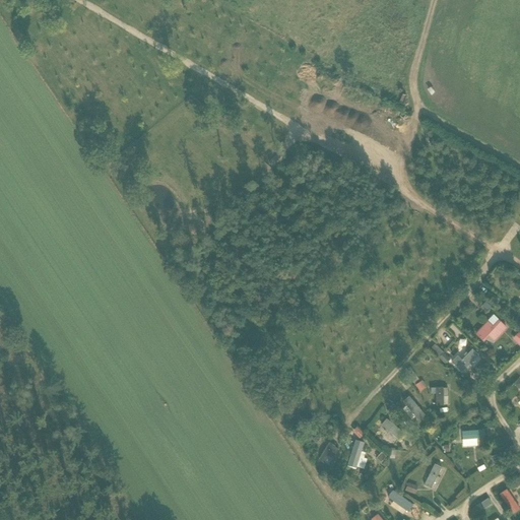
[(485,302),(482,306),(488,311),(492,307),(485,302)]
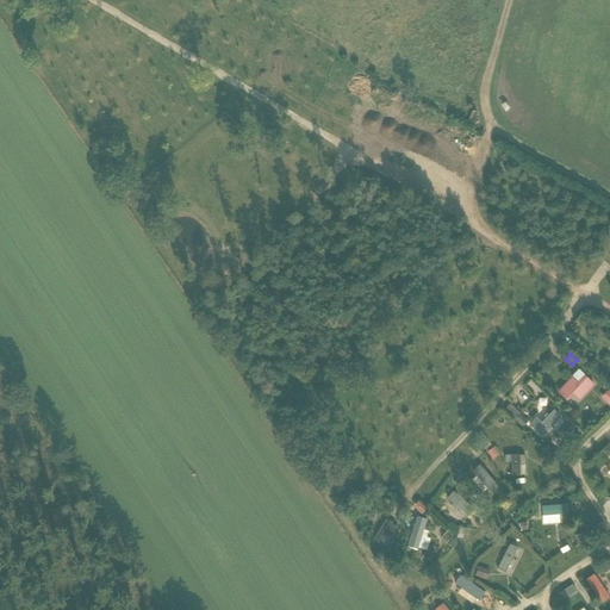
[(576,393),(583,399),(597,384),(579,367),(558,391),(568,400),(576,393)]
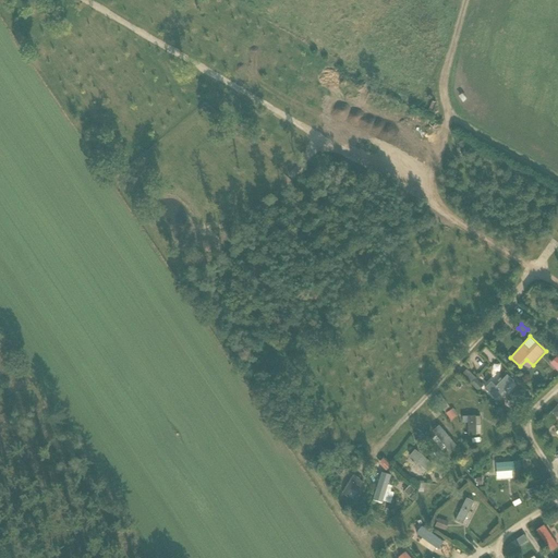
[(481,370),(487,363),(476,351),(470,358),(481,370)]
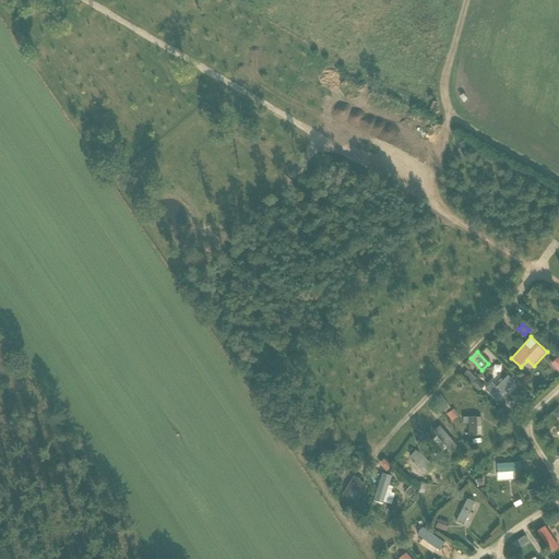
[(463,373),(479,391),(485,387),(468,369),(463,373)]
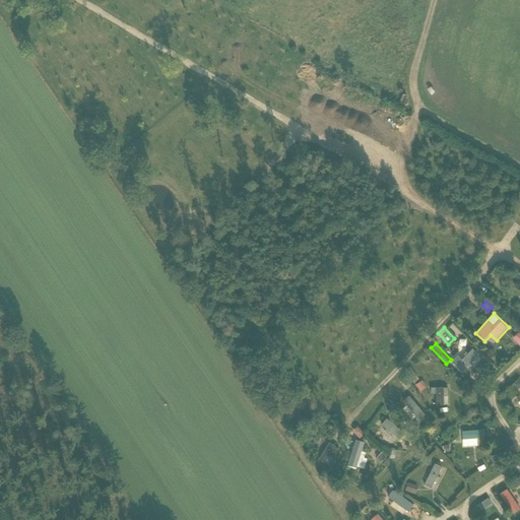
[(458,354),(451,363),(461,373),(478,354),(472,348),(462,359),(458,354)]
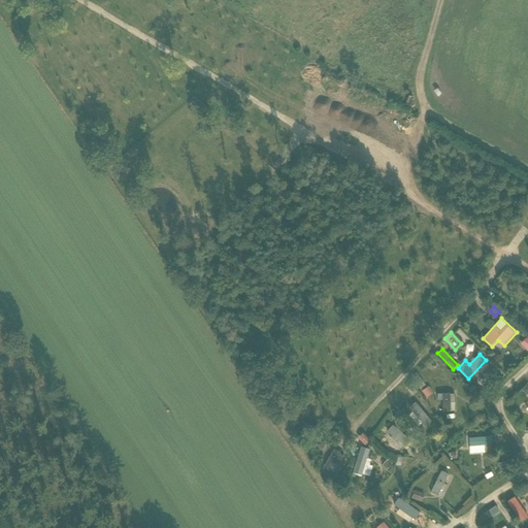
[(426,388),(422,392),(426,398),(431,394),(426,388)]
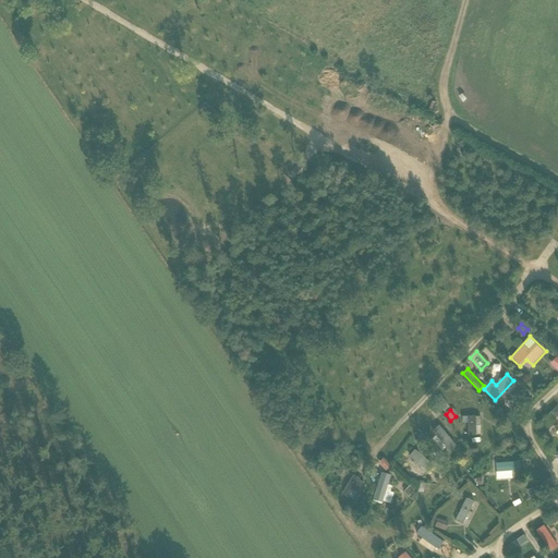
[(468,422),(469,434),(482,434),(482,415),(463,415),(463,422),(468,422)]
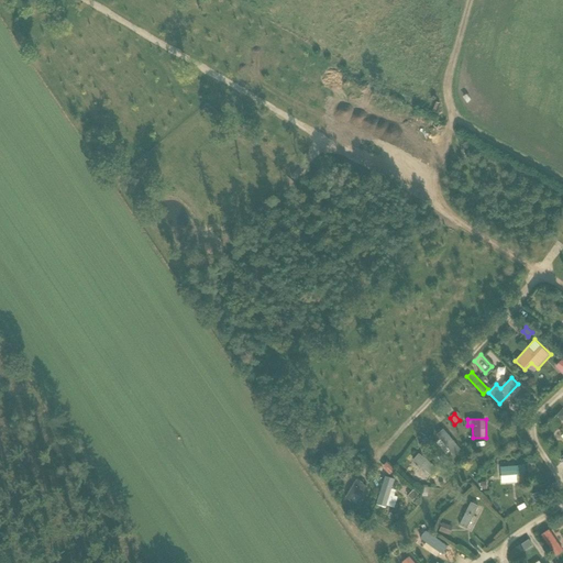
[(444,428),(437,433),(441,439),(438,441),(450,459),(462,450),(444,428)]
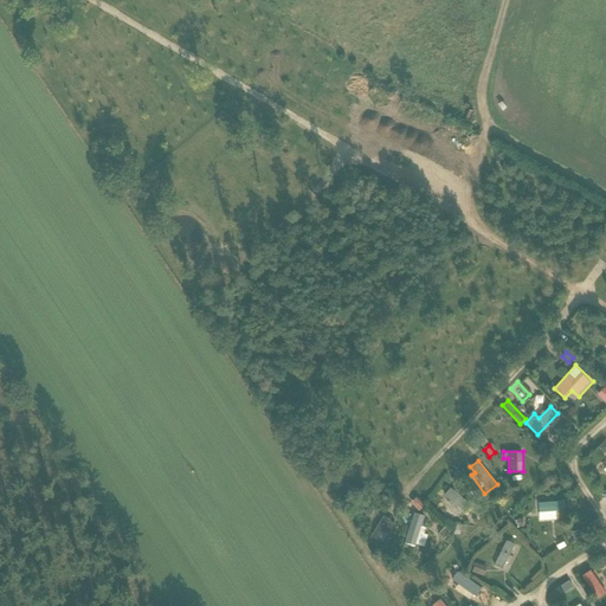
[(458,471),(450,478),(455,483),(463,476),(458,471)]
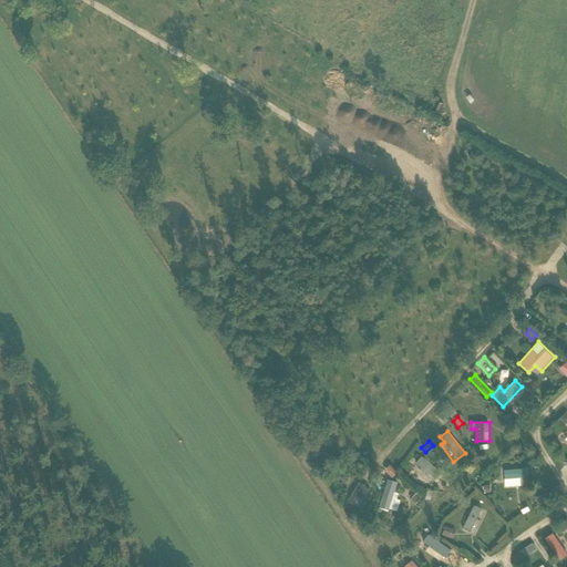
[(434,478),(441,471),(422,455),(415,463),(434,478)]
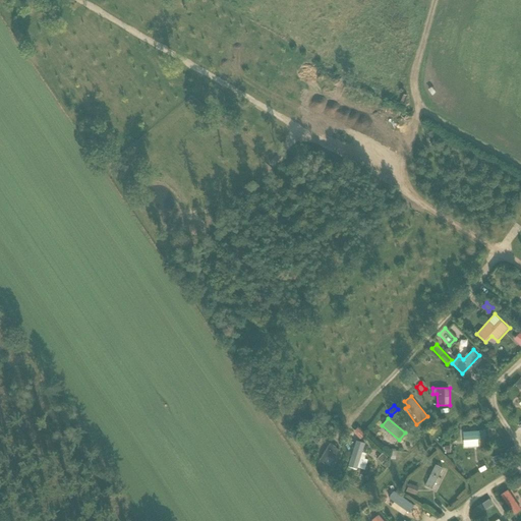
[(358,427),(354,431),(360,439),(365,433),(358,427)]
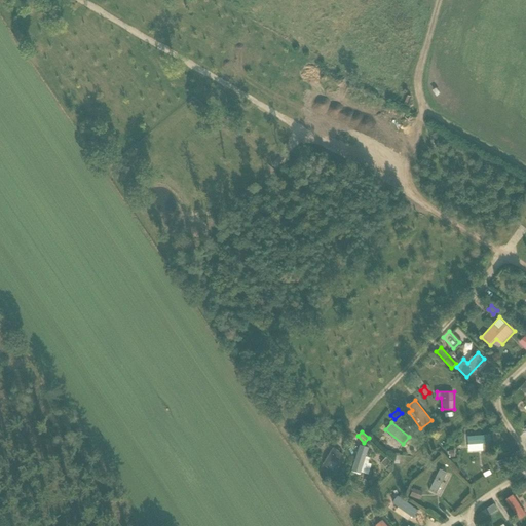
[(492,448),(491,435),(467,435),(468,449),(492,448)]
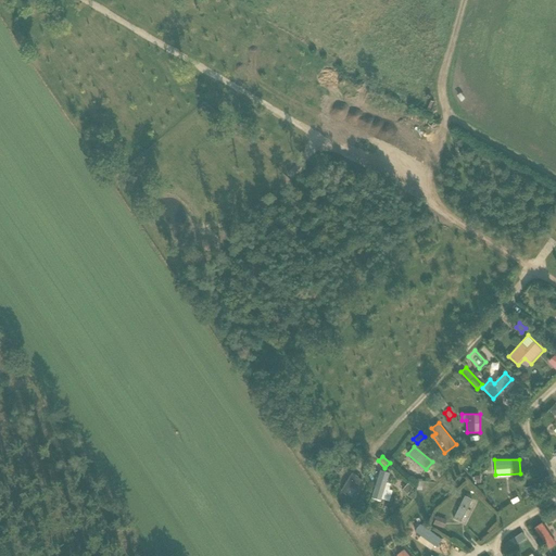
[(373,497),(388,503),(392,489),(387,488),(391,472),(380,469),(373,497)]
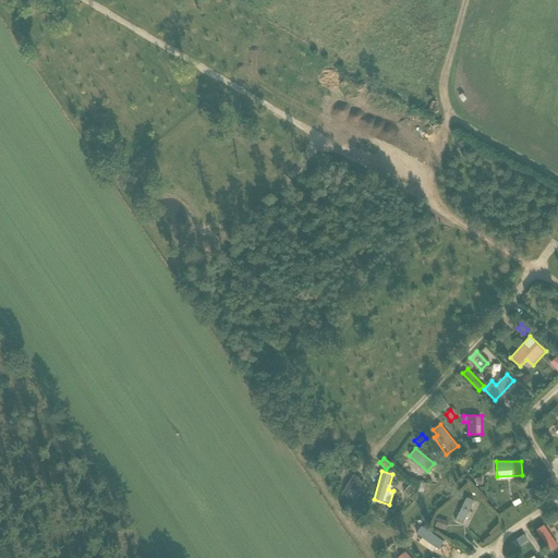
[(351,499),(362,482),(352,474),(341,493),(351,499)]
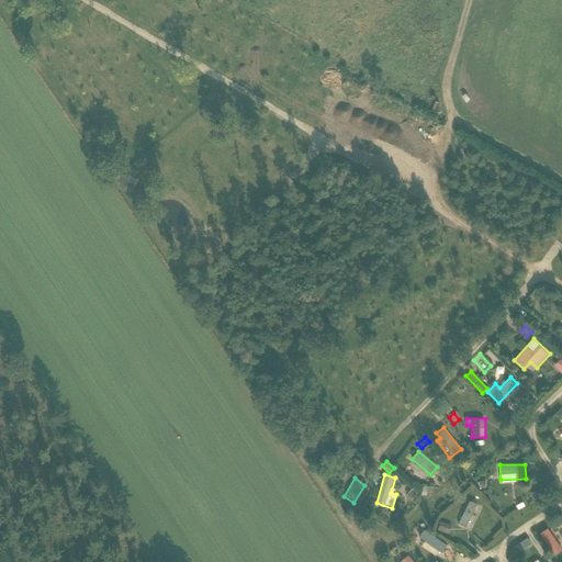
[(412,490),(406,495),(412,501),(417,494),(412,490)]
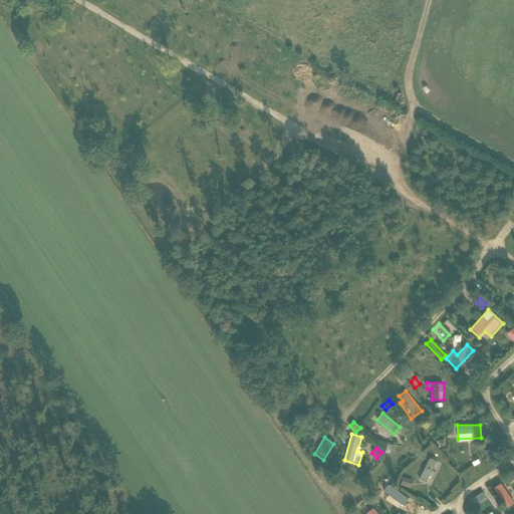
[(430,457),(420,478),(428,482),(438,461),(430,457)]
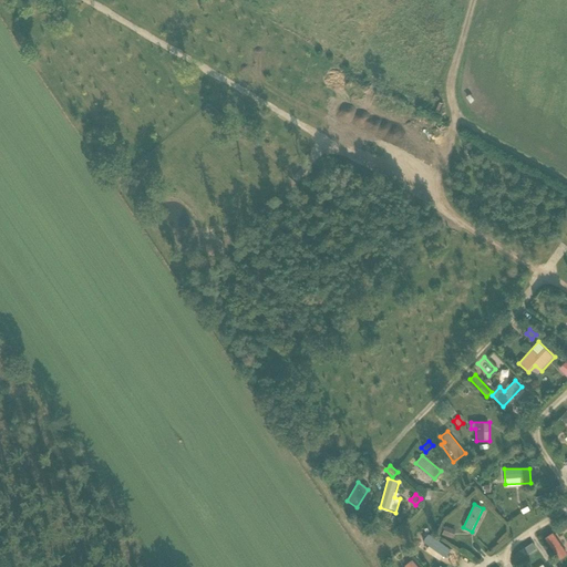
[(453,538),(456,529),(445,526),(442,535),(453,538)]
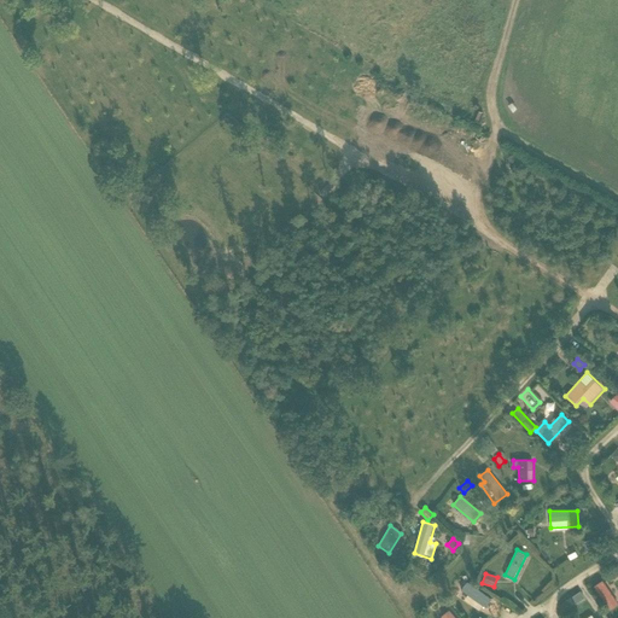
[(594,586),(610,611),(617,605),(617,602),(604,579),(594,586)]
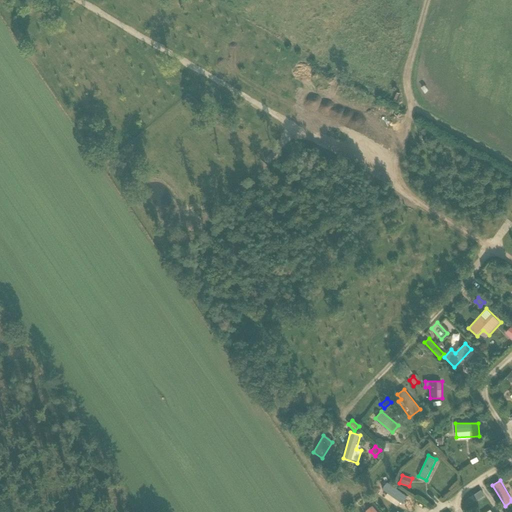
[(398,502),(401,495),(384,488),(381,496),(398,502)]
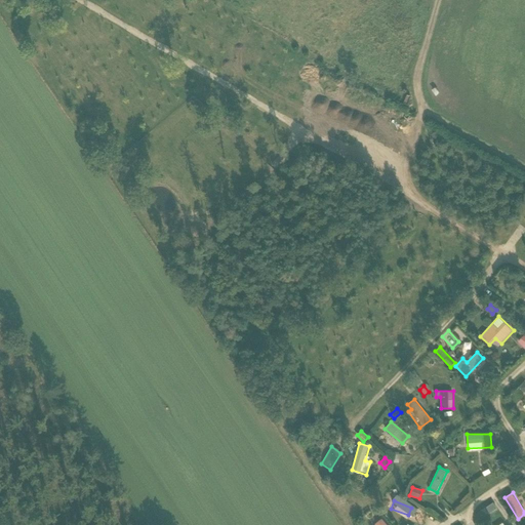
[(492,503),(486,508),(489,513),(496,509),(492,503)]
